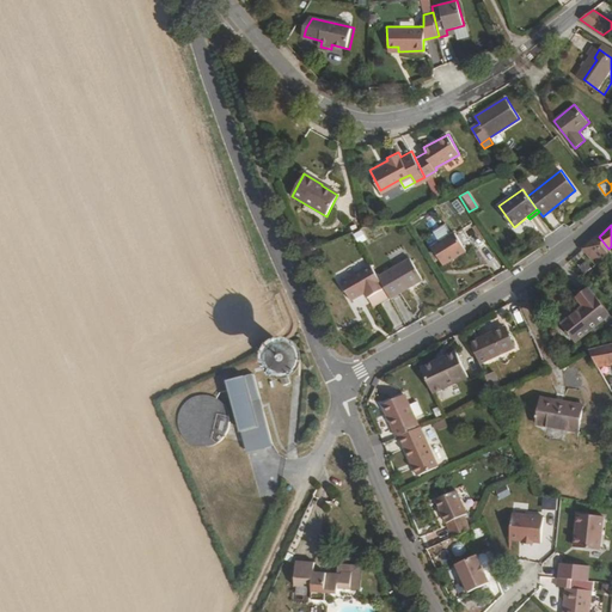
[(430,231),(434,240),(447,236),(444,226),(430,231)]
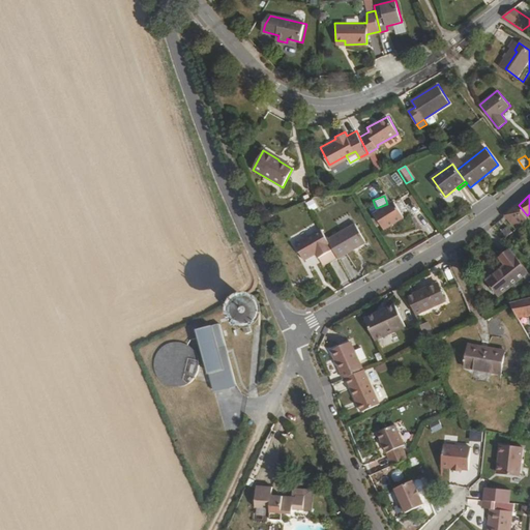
[(409,214),(399,198),(375,212),(386,229),(409,214)]
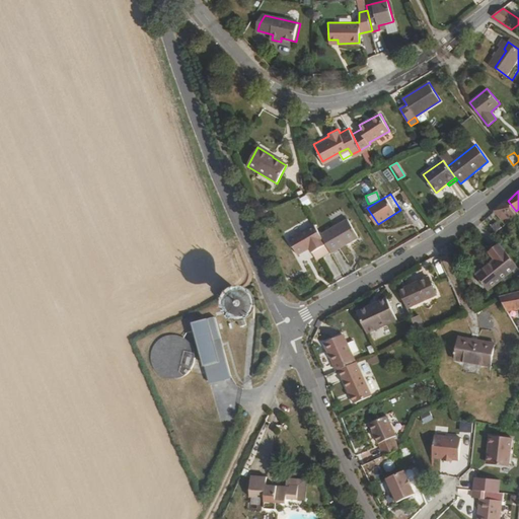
[(302,207),(308,204),(305,196),(298,199),(302,207)]
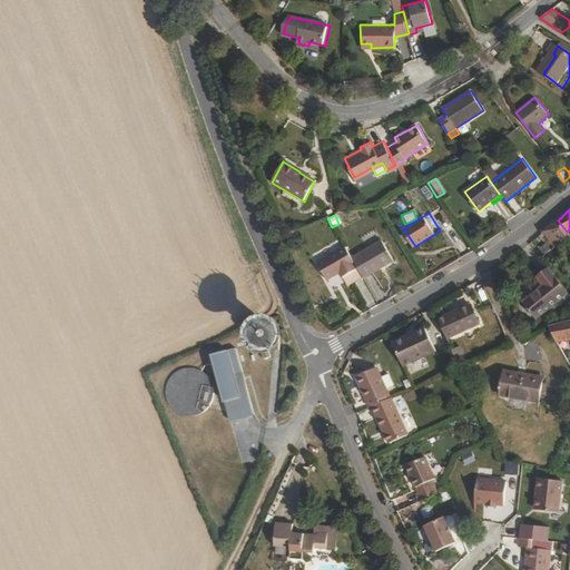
[(558,220),(544,231),(557,245),(569,234),(567,232),(558,220)]
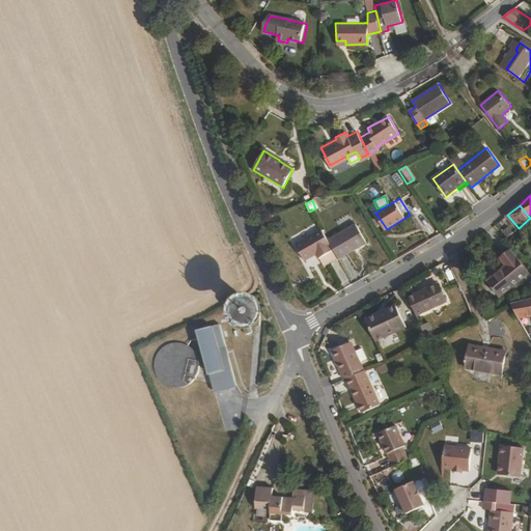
[(335,250),(340,259),(367,243),(357,224),(330,241),(335,250)]
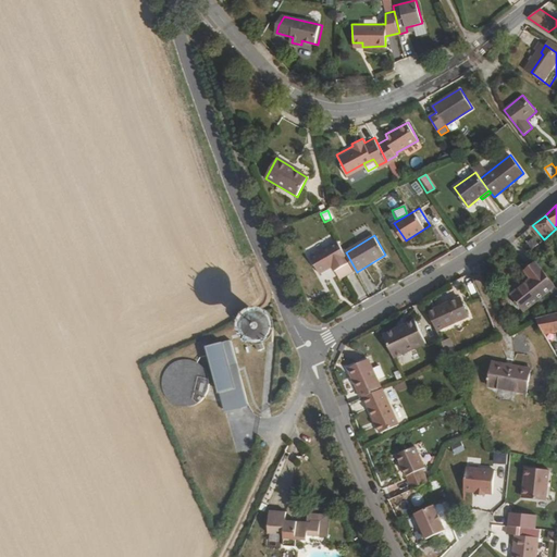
[(534,237),(528,243),(532,249),(540,244),(534,237)]
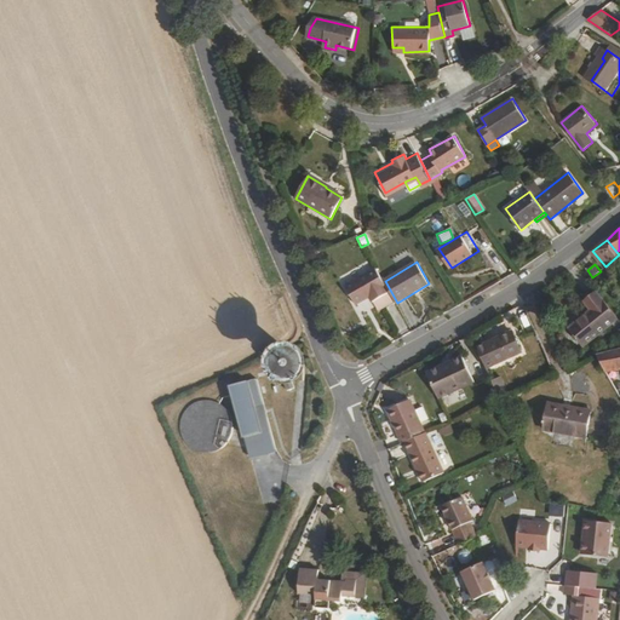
[(385,281),(377,268),(346,286),(357,305),(371,298),(377,294),(379,298),(391,292),(385,281)]
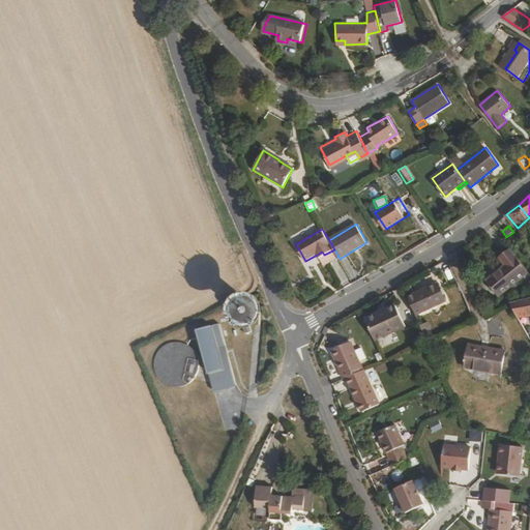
[(528,271),(510,249),(500,258),(506,266),(488,281),(492,286),(491,288),(494,291),(495,290),(499,296),(528,271)]
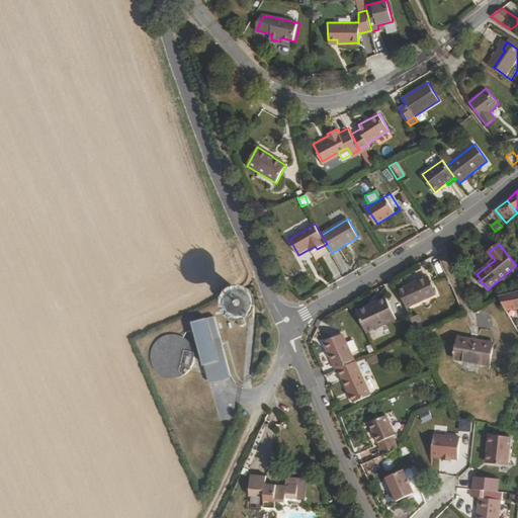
[(447,275),(439,257),(432,261),(439,278),(447,275)]
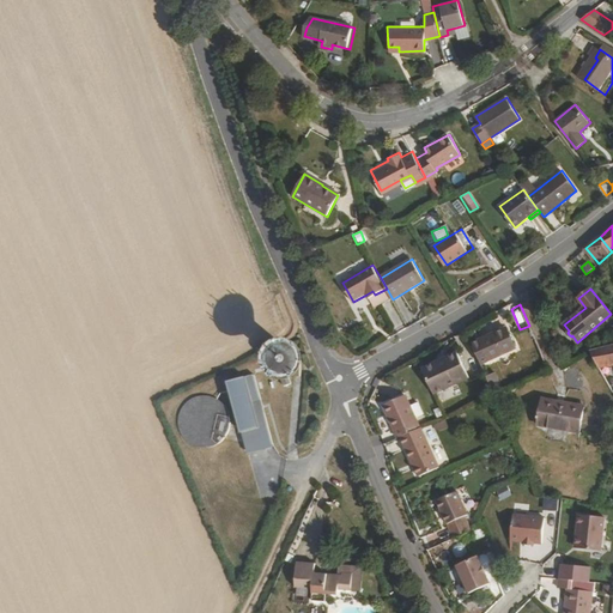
[(472,343),(480,363),(515,347),(507,327),(472,343)]
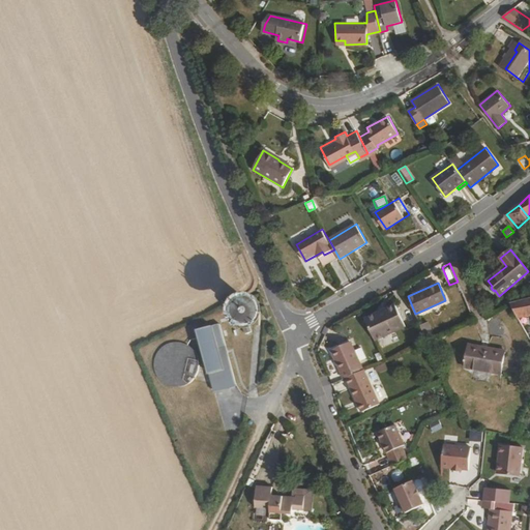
[(529,297),(511,302),(519,317),(529,315),(529,297)]
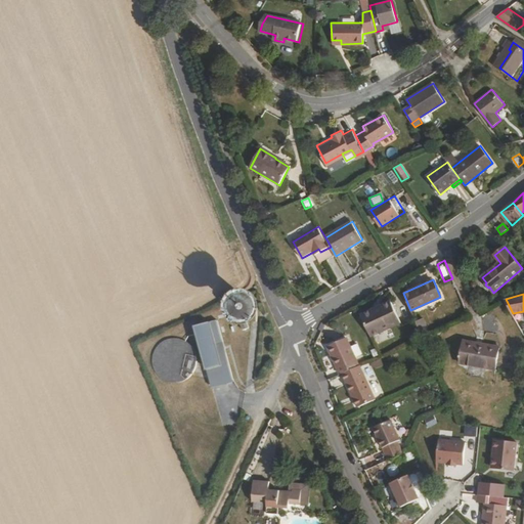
[(361,314),(369,336),(399,322),(391,301),(382,305),(384,308),(376,311),(375,308),(361,314)]
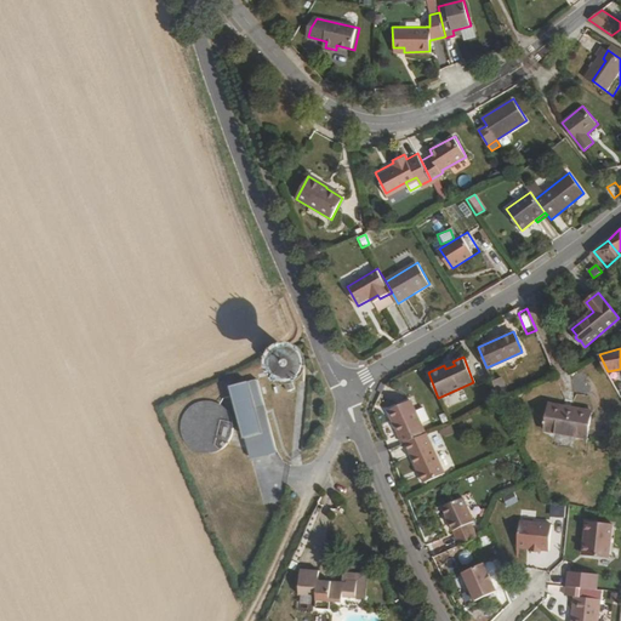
[(500,377),(489,382),(494,393),(505,388),(500,377)]
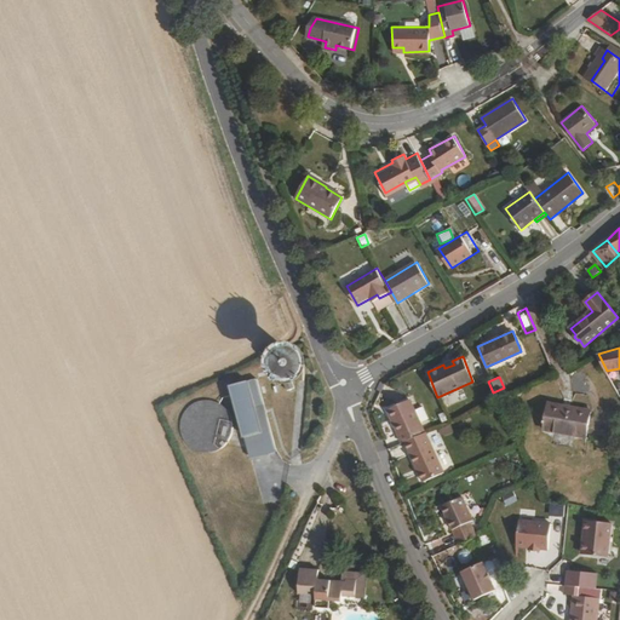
[(285,382),(287,391),(297,389),(294,379),(285,382)]
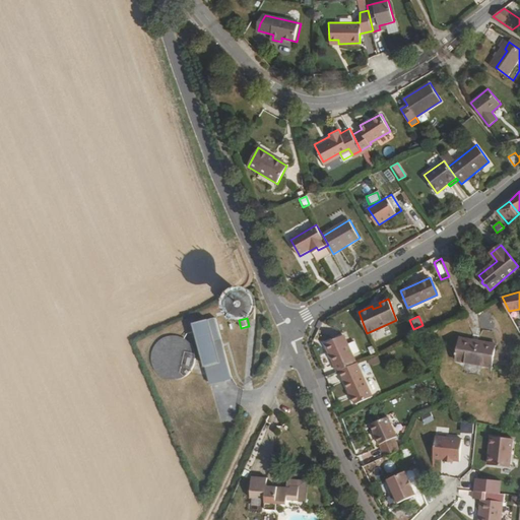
[(194,325),(202,369),(225,365),(217,320),(194,325)]
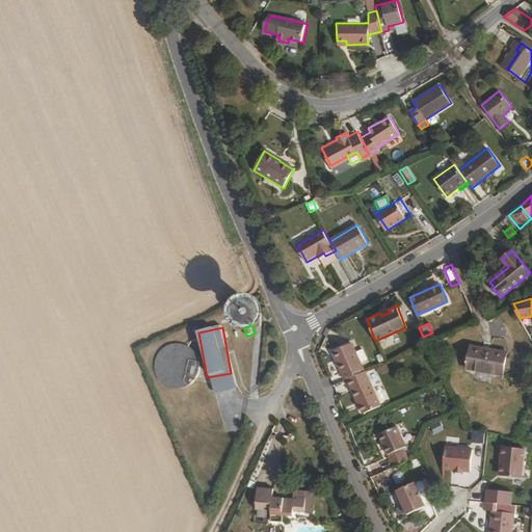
[(348,380),(363,373),(360,364),(355,353),(351,343),(331,350),(344,382),(348,380)]
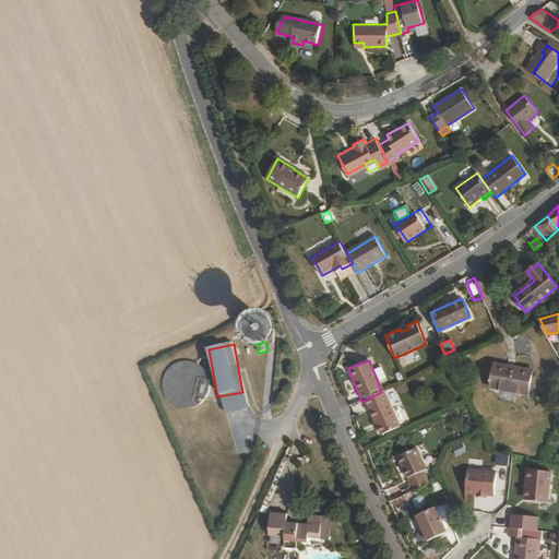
[(167,403),(174,407),(180,409),(187,411),(193,408),(199,405),(204,400),(206,394),(207,388),(207,380),(204,375),(200,369),(193,365),(186,363),(177,364),(170,368),(165,373),(162,380),(161,389),(163,396),(167,403)]
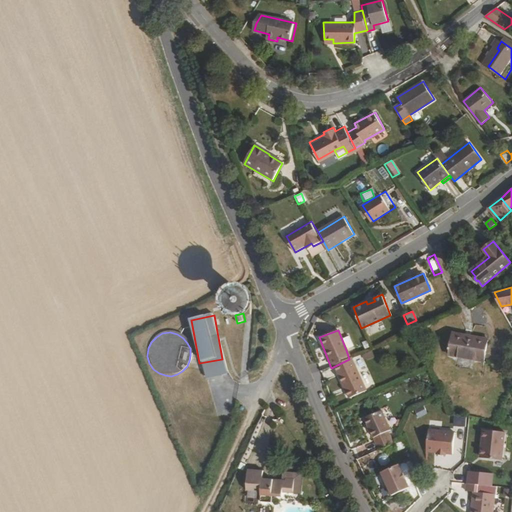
[(488,339),(454,333),(450,354),(484,360),(488,339)]
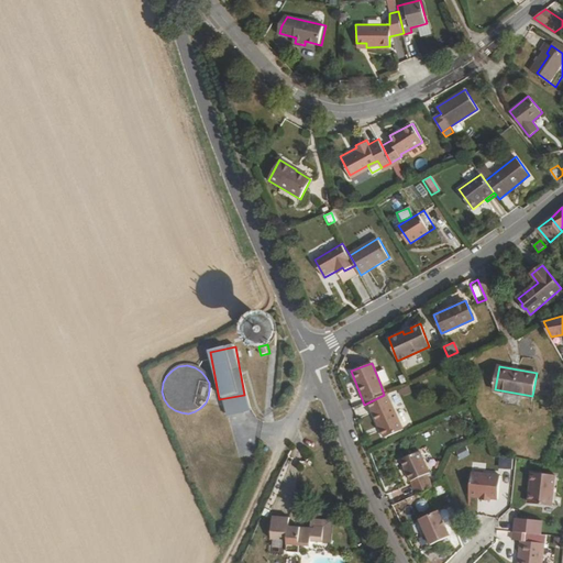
[(376,374),(381,385),(388,382),(384,372),(376,374)]
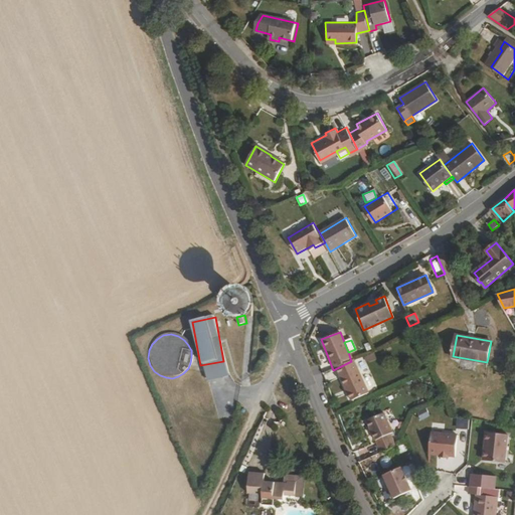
[(366,364),(375,360),(373,353),(363,357),(366,364)]
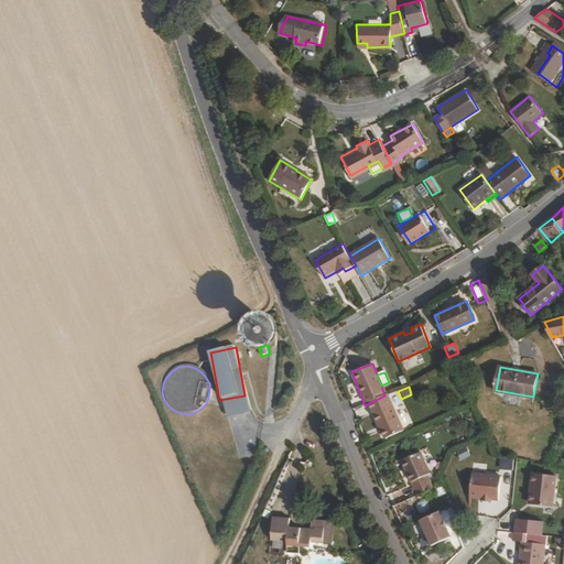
[(404,431),(388,394),(384,396),(369,403),(387,440),(404,431)]
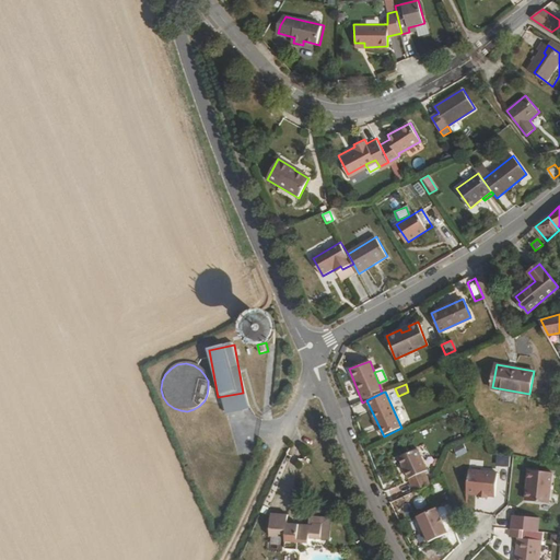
[(243,393),(218,397),(222,416),(247,410),(243,393)]
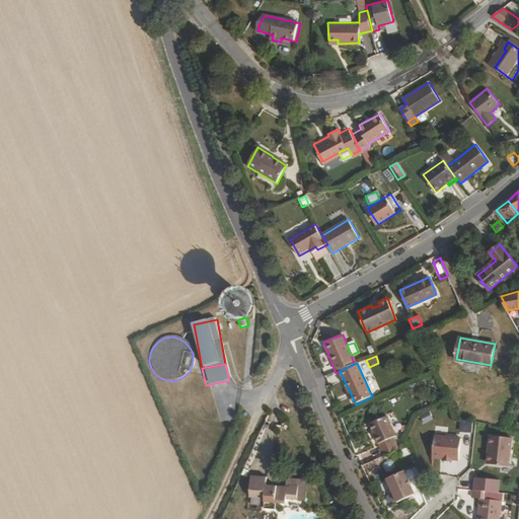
[(370,426),(385,457),(399,451),(393,439),(396,438),(387,419),(370,426)]
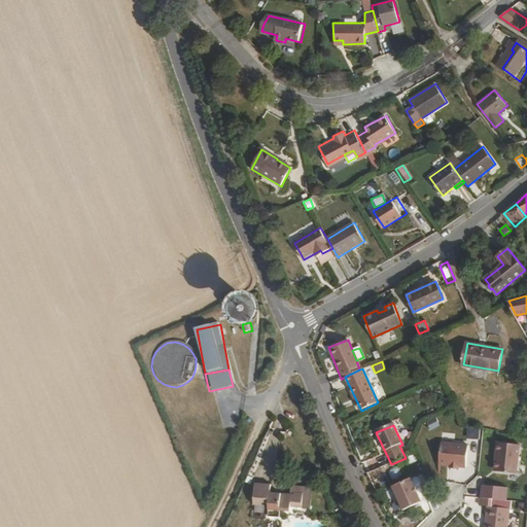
[(465,428),(465,440),(478,440),(478,428),(465,428)]
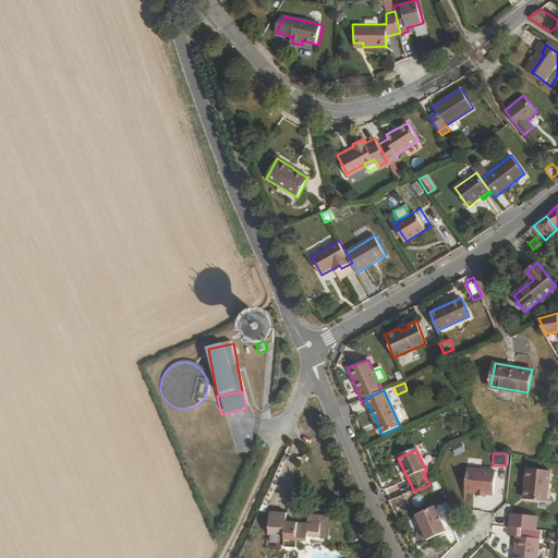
[(528,468),(526,478),(529,478),(528,486),(525,488),(524,496),(526,499),(549,501),(553,471),(528,468)]
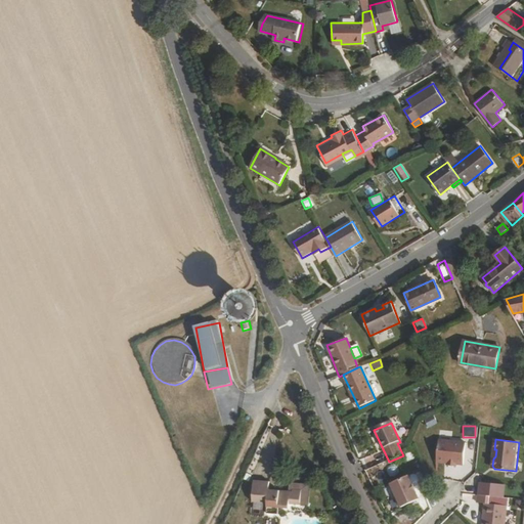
[(465,466),(467,443),(440,440),(438,463),(448,464),(448,466),(457,467),(457,465),(465,466)]
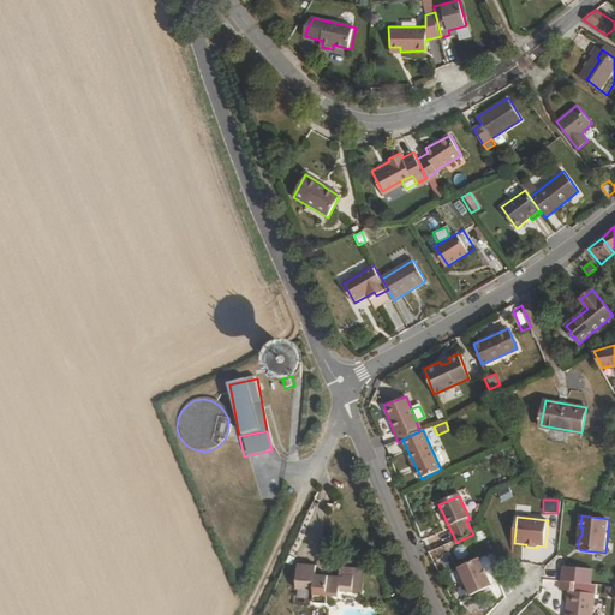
[(315,587),(315,592),(329,593),(341,596),(342,590),(353,591),(356,573),(344,573),(344,574),(317,572),(318,562),(299,561),(297,585),(315,587)]
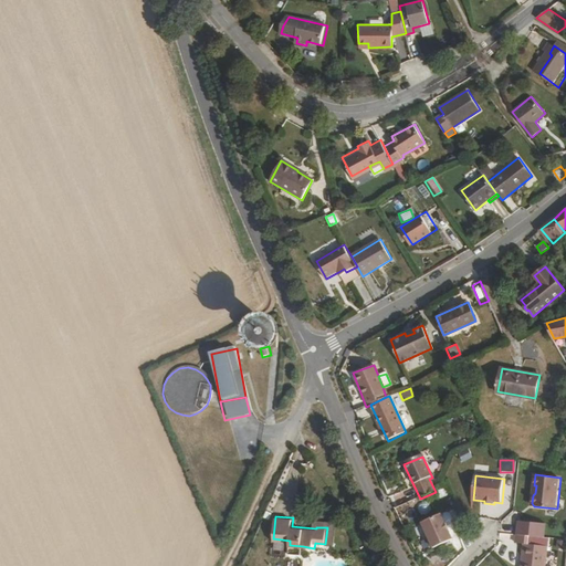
[(454,541),(442,516),(425,525),(436,549),(454,541)]
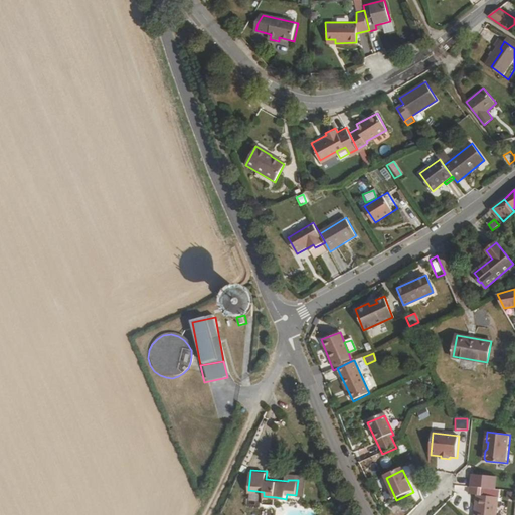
[(413,475),(420,490),(427,486),(424,480),(420,471),(413,475)]
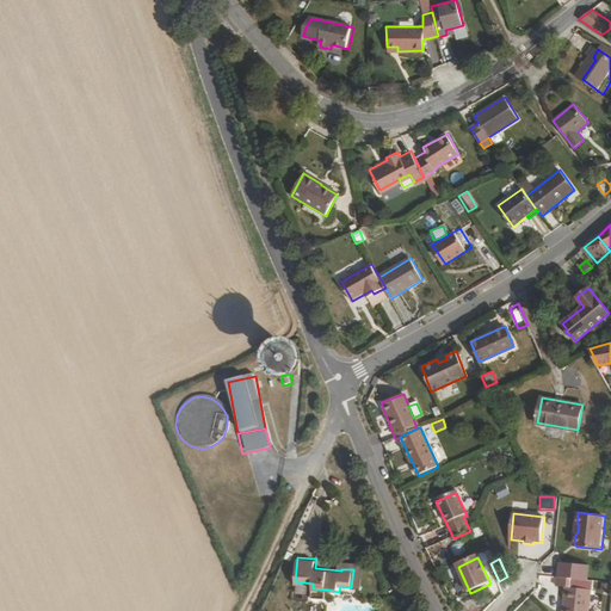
[(561,562),(560,576),(581,578),(591,579),(591,563),(561,562)]
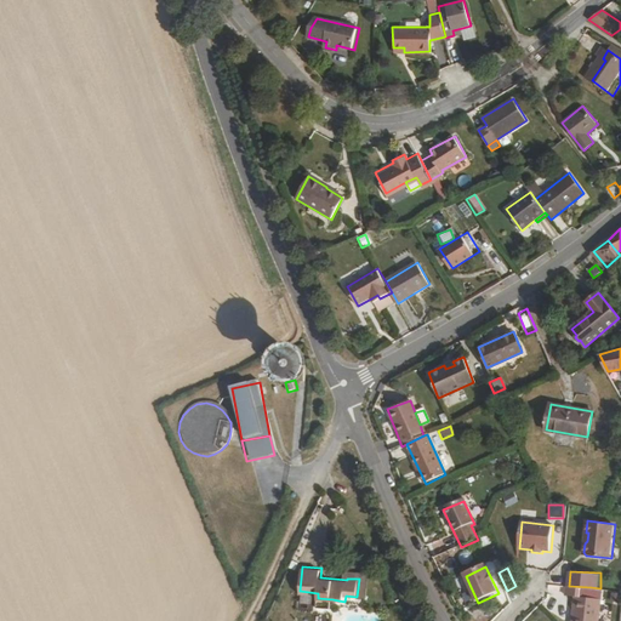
[(591,587),(569,586),(569,596),(577,596),(575,620),(604,620),(607,598),(600,598),(590,597),(591,587)]
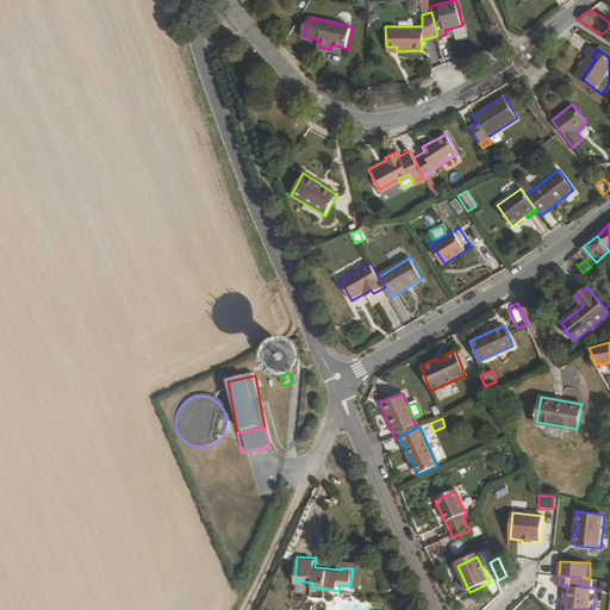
[(327,589),(312,587),(312,596),(325,598),(327,589)]
